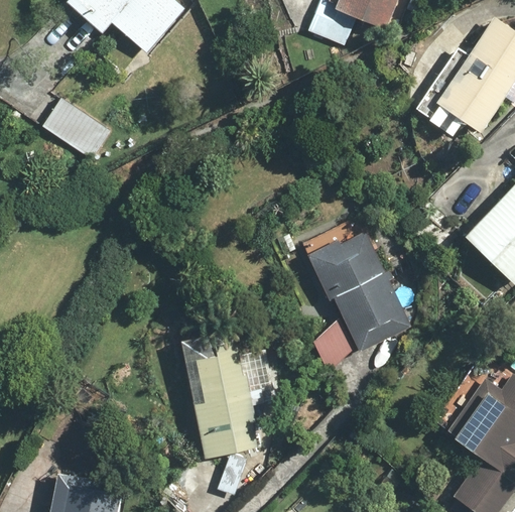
[(69,0),(103,31),(114,19),(147,49),(184,7),(175,0),(69,0)]
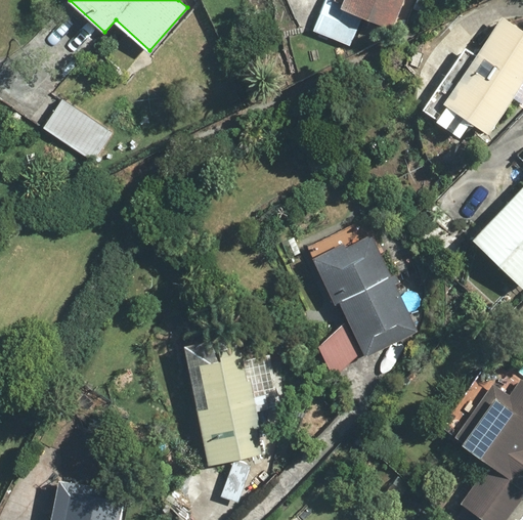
[(417,0),(343,0),(343,1),(339,0),(329,0),(315,32),(351,47),(363,17),(403,34),(417,0)]
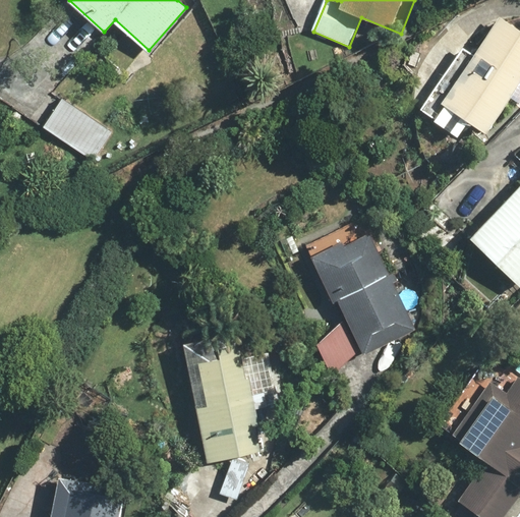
[(519,30),(499,16),(430,119),(457,137),(469,120),(488,132),(519,85),(519,30)]
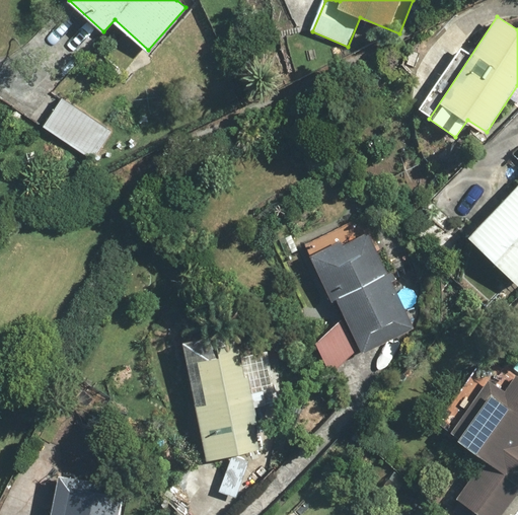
[(0,97),(26,117),(93,162),(113,134),(56,95),(72,72),(14,32),(0,53),(0,97)]
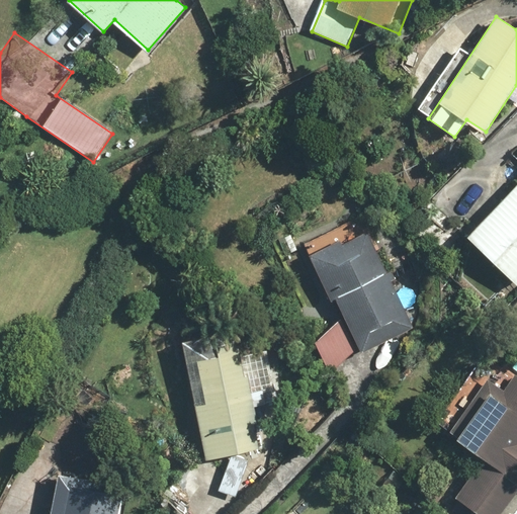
[(516,184),(466,236),(516,285),(516,184)]
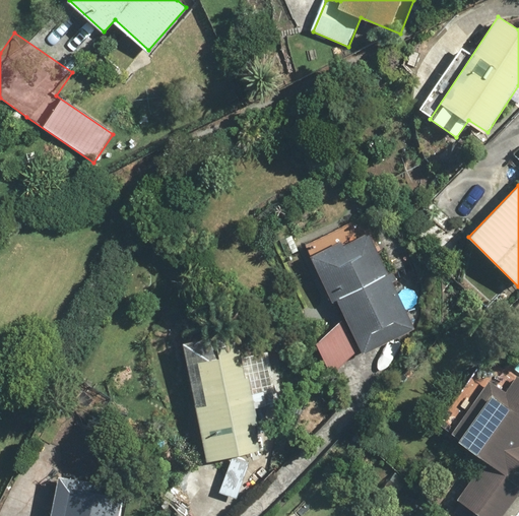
[(313,337),(328,371),(363,356),(412,334),(371,234),(312,259),(331,304),(339,300),(347,321),(313,337)]
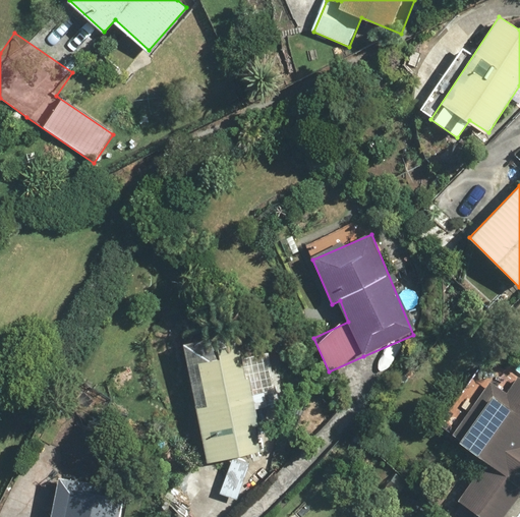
[(269,352),(243,359),(233,319),(176,333),(209,465),(266,451),(256,413),(283,406),(269,352)]
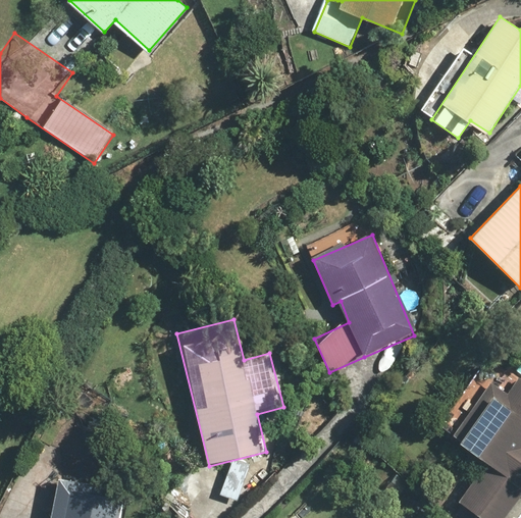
[(471,380),(438,422),(488,461),(459,499),(483,517),(507,517),(520,501),(520,379),(519,378),(507,394),(492,382),(485,392),(471,380)]
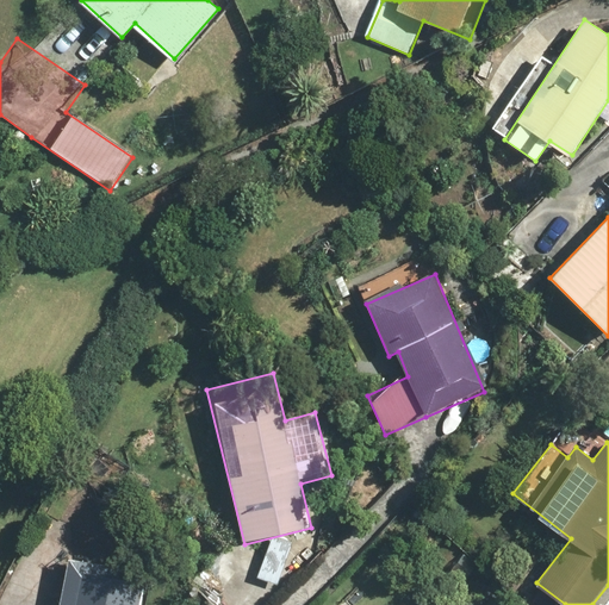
[(137,604),(142,568),(67,556),(60,604),(137,604)]
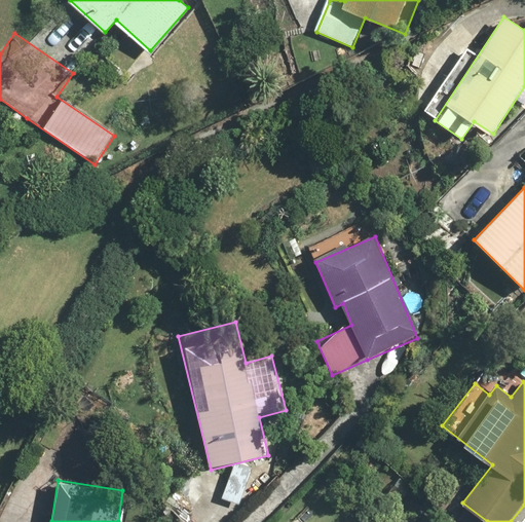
All buildings are outlined.
